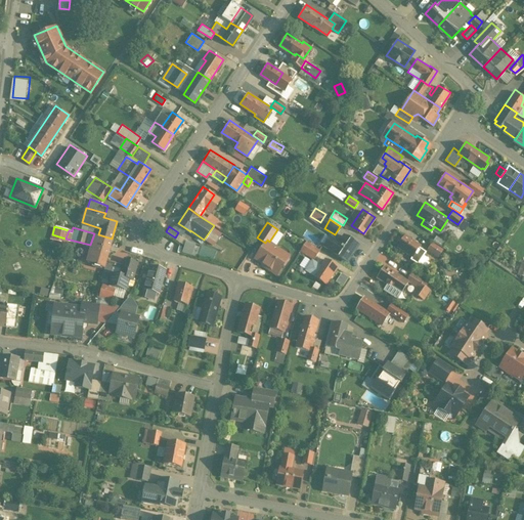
[(98,234),(94,233),(90,245),(87,259),(104,265),(112,239),(98,234)]
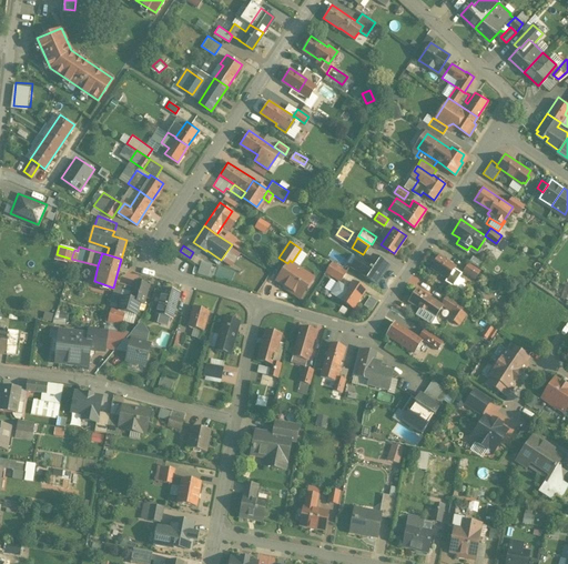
[(373,253),(367,261),(357,254),(351,264),(361,271),(361,272),(374,281),(374,280),(376,282),(385,271),(383,269),(387,263),(373,253)]
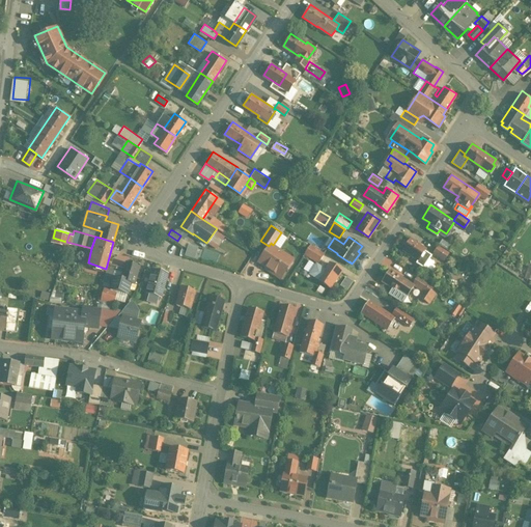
[(425,247),(410,237),(402,249),(417,258),(424,249),(425,247)]
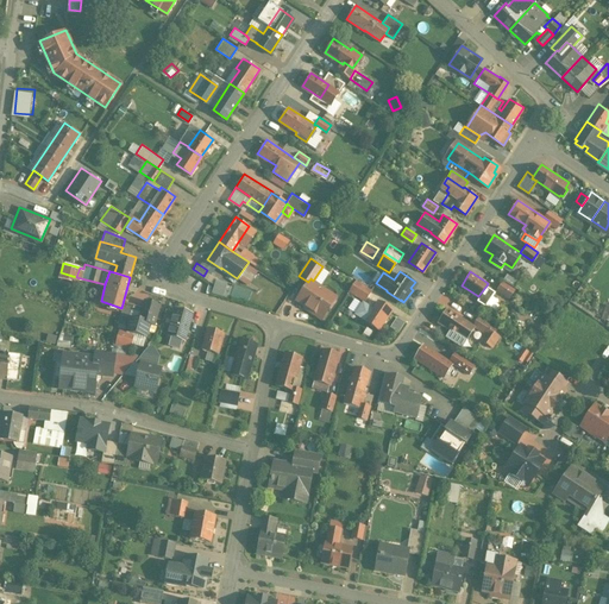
[(518,280),(507,272),(503,278),(514,285),(518,280)]
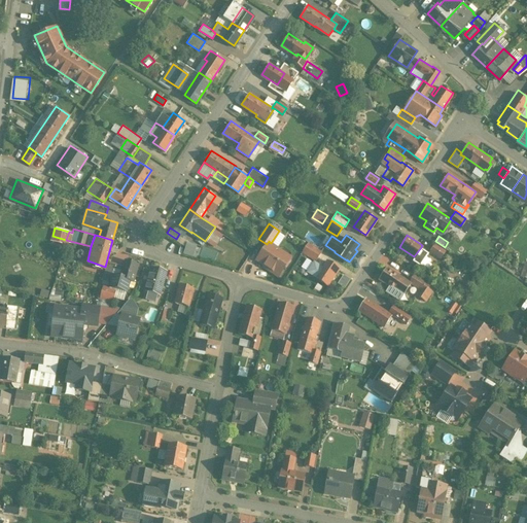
[(271,243),(269,241),(267,244),(257,258),(268,266),(267,267),(278,274),(284,264),(283,263),(288,254),(271,243)]
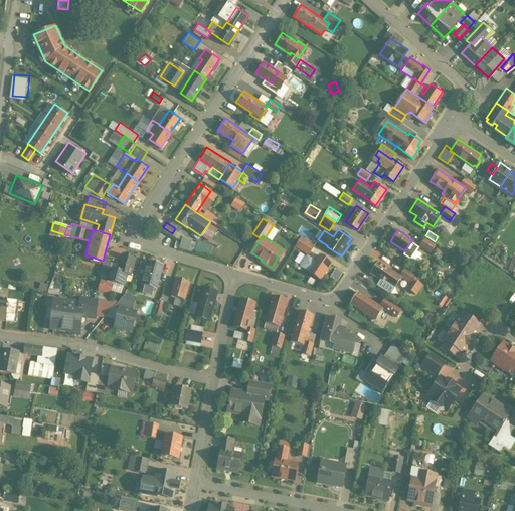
[(191,238),(186,236),(182,247),(188,249),(191,238)]
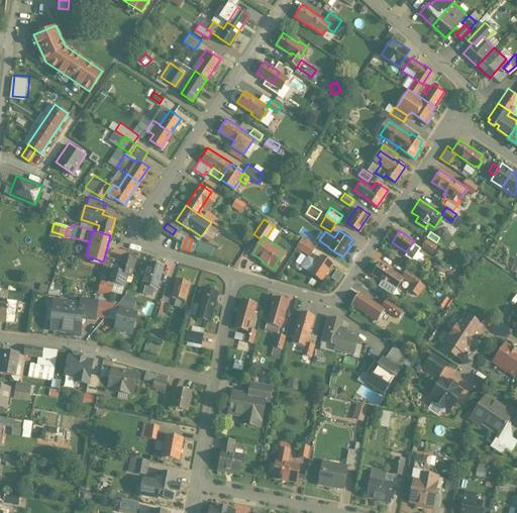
[(315,246),(302,237),(296,245),(309,254),(315,246)]
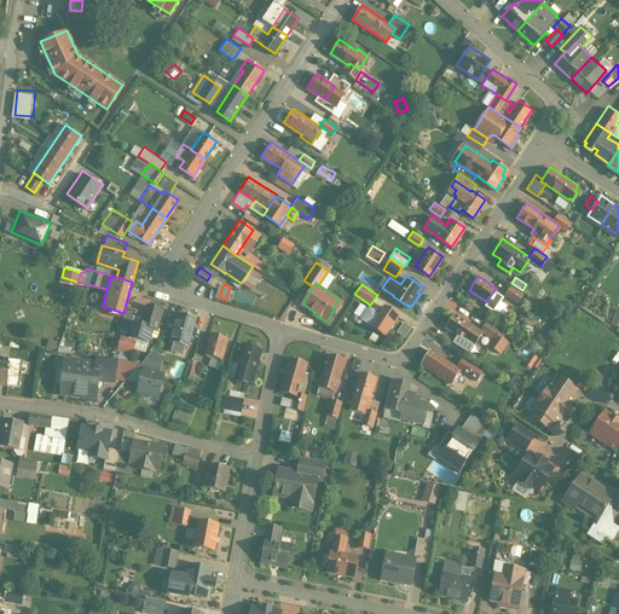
[(522,293),(510,284),(504,293),(516,301),(522,293)]
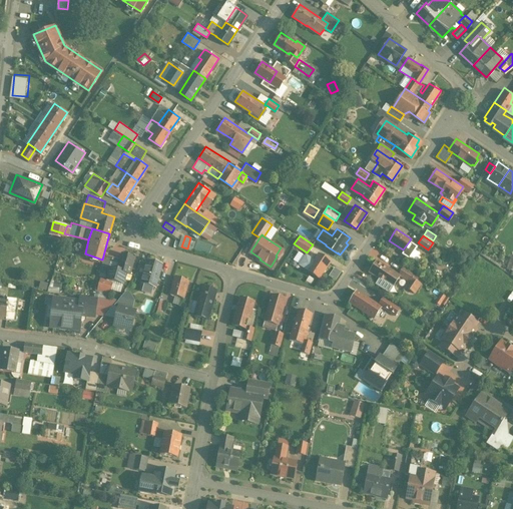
[(403,249),(402,252),(409,257),(410,257),(412,257),(413,255),(414,252),(413,250),(416,244),(410,240),(403,249)]
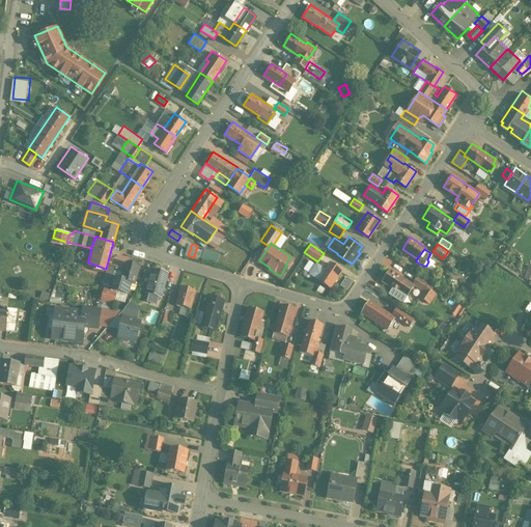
[(120,278),(112,275),(109,286),(128,292),(131,281),(134,282),(139,265),(126,260),(120,278)]
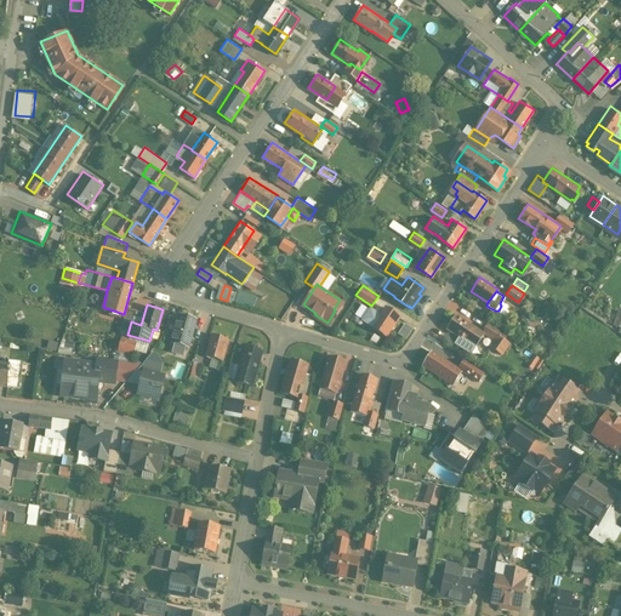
[(385,306),(380,313),(370,307),(362,319),(386,335),(399,314),(385,306)]
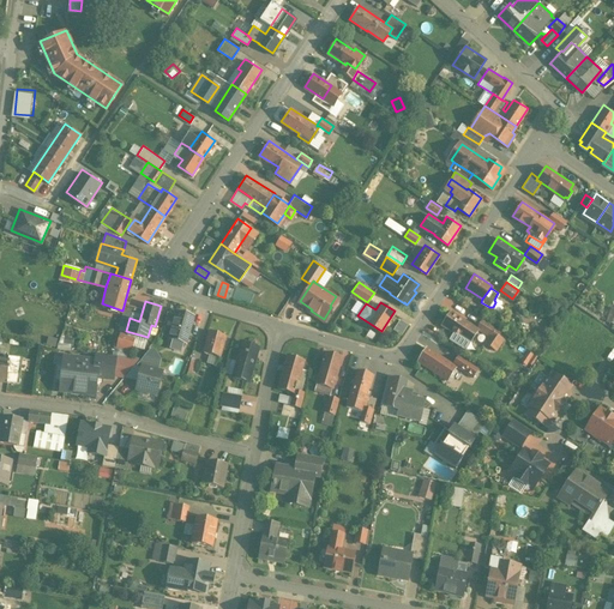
[(193,313),(176,308),(174,317),(175,317),(169,337),(173,337),(170,345),(181,349),(184,341),(186,342),(193,313)]
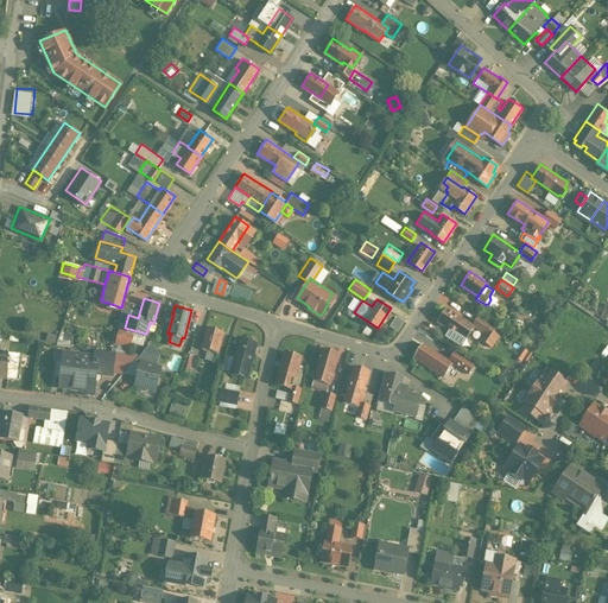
[(472,324),(445,306),(437,321),(464,338),(474,325),(472,324)]
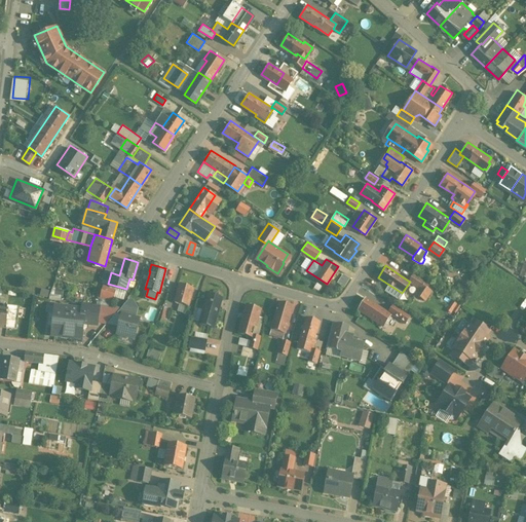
[(428,283),(413,272),(408,281),(410,282),(418,287),(415,293),(424,298),(430,290),(425,287),(428,283)]
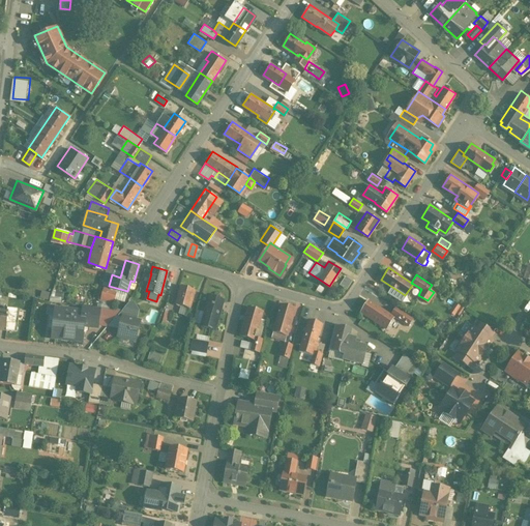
[(195,288),(180,285),(175,302),(189,307),(195,288)]
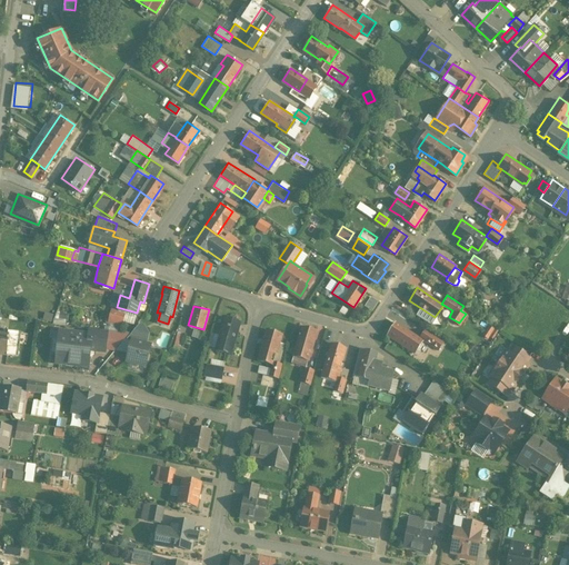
[(125,311),(111,307),(108,319),(121,324),(125,311)]
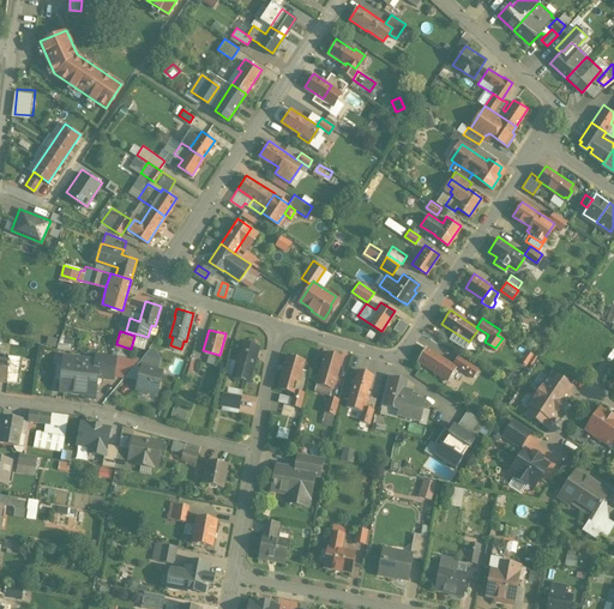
[(258,345),(242,341),(233,375),(248,380),(258,345)]
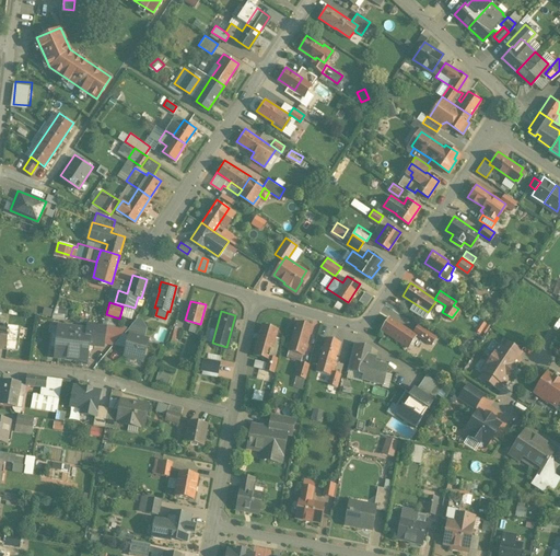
[(137,315),(133,328),(148,332),(150,319),(137,315)]
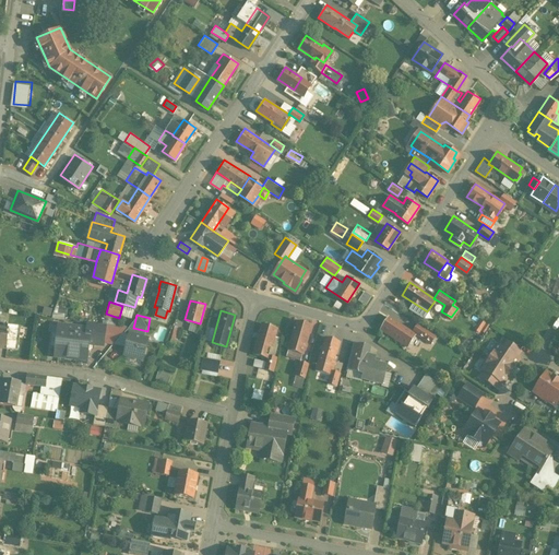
[(412,331),(389,315),(380,328),(406,345),(415,333),(412,331)]
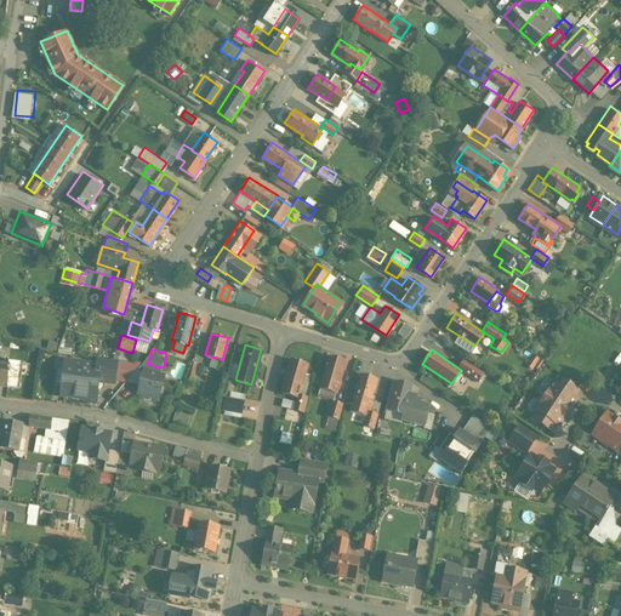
[(539,366),(543,357),(534,351),(529,360),(539,366)]
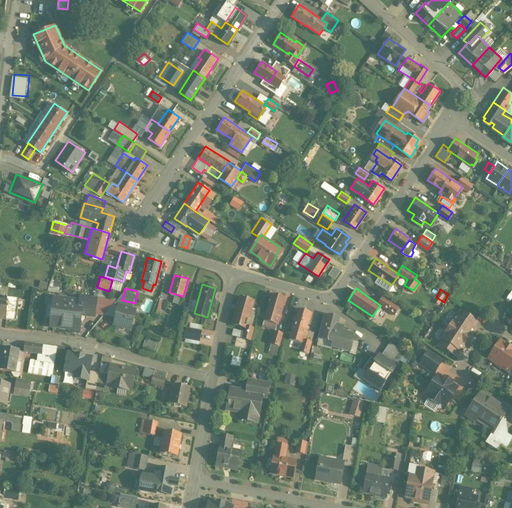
[(168,291),(162,290),(159,303),(164,304),(168,291)]
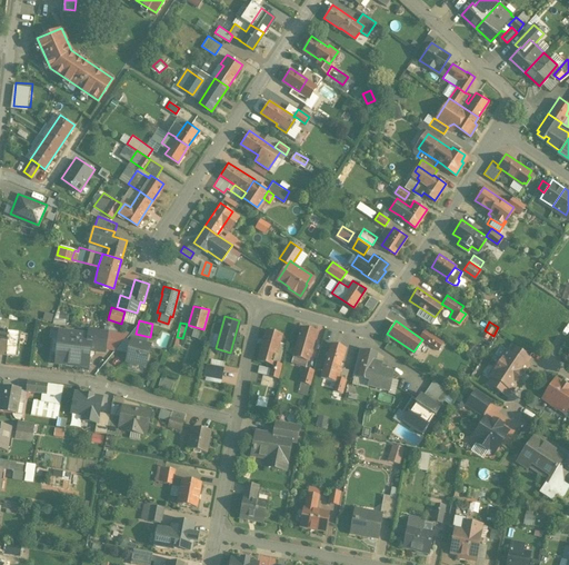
[(316,329),(301,325),(299,333),(298,335),(292,354),(293,354),(307,358),(308,358),(316,329)]
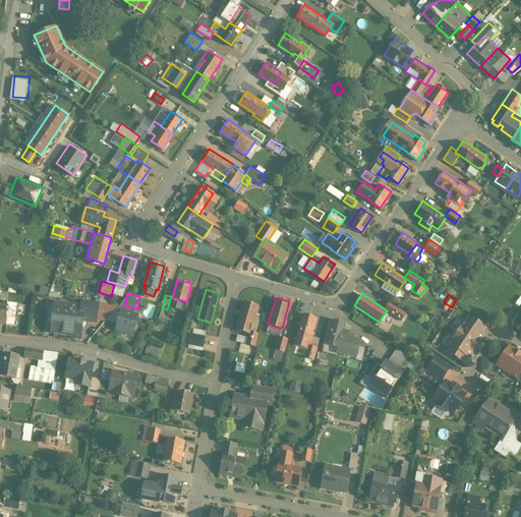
[(80,304),(67,303),(67,309),(53,307),(51,330),(80,333),(82,319),(88,320),(88,319),(96,320),(97,318),(99,300),(80,298),(80,304)]
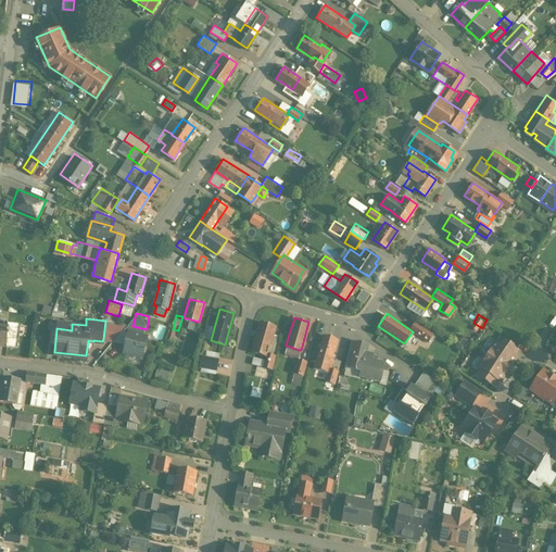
[(7,324),(0,323),(0,343),(16,346),(20,322),(8,321),(7,324)]
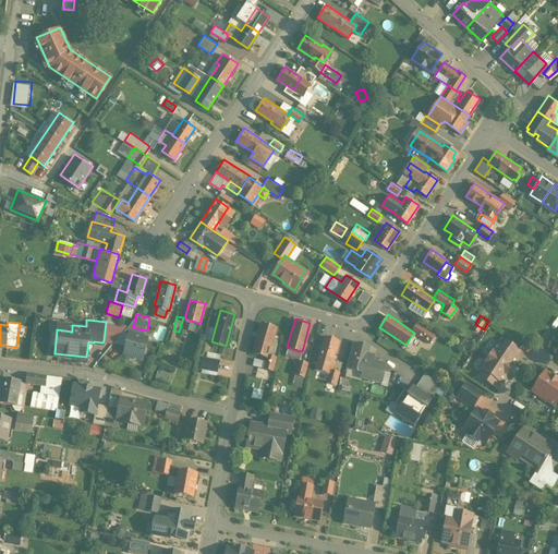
[(276,326),(261,322),(253,351),(266,356),(267,353),(274,354),(279,336),(274,334),(276,326)]
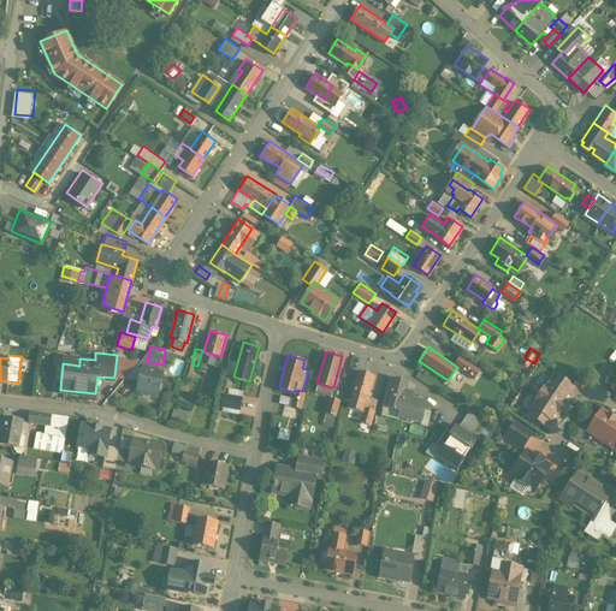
[(479,368),(460,355),(454,365),(457,367),(473,377),(479,368)]
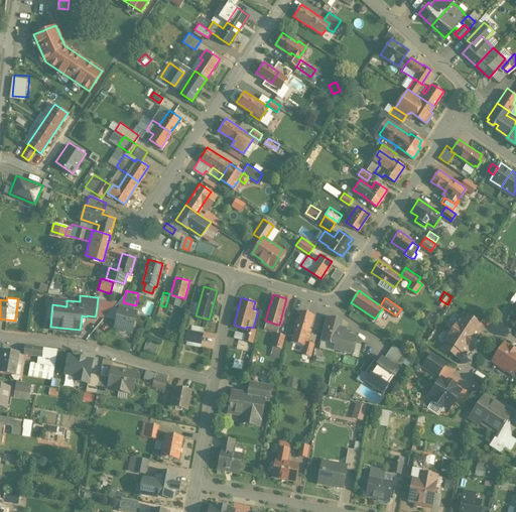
[(130,307),(121,305),(121,306),(119,306),(114,325),(131,330),(136,310),(130,309),(130,307)]
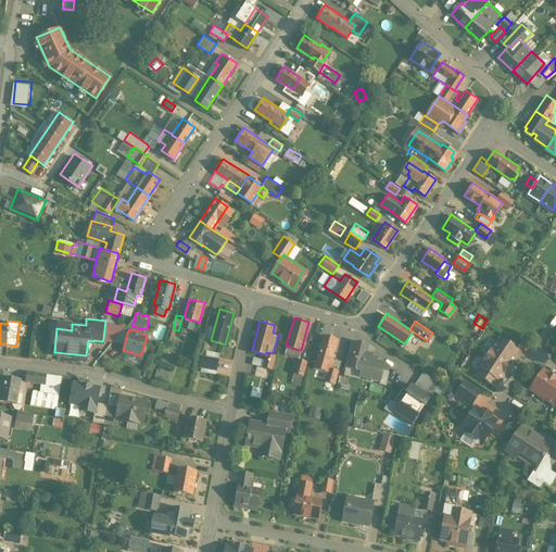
[(338,338),(323,334),(313,366),(327,371),(331,358),(338,338)]
